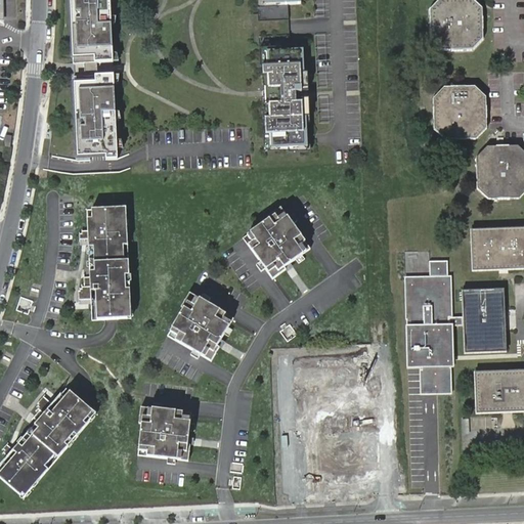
[(71,0),(74,64),(85,64),(86,77),(74,78),(78,158),(106,157),(106,161),(118,161),(114,76),(98,77),(97,63),(114,63),(111,0),(71,0)]
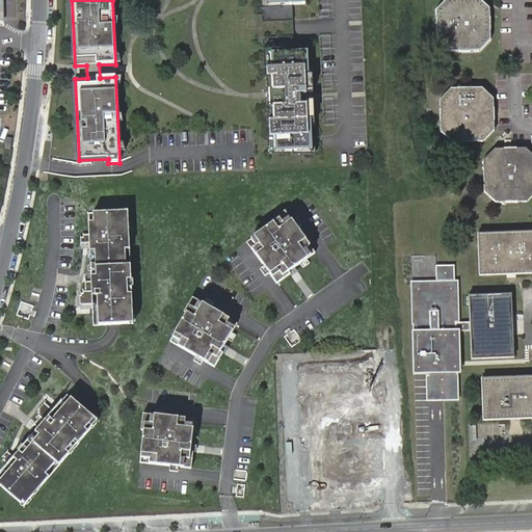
[(479,0),(451,0),(447,0),(436,12),(437,42),(448,53),(480,52),(491,42),(490,10),(479,0)]
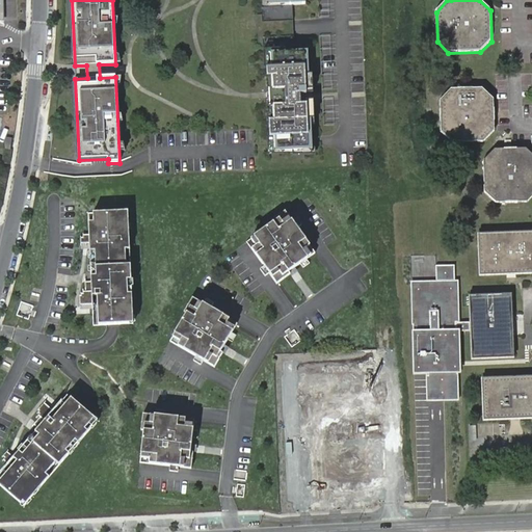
[(307,52),(265,53),(270,154),(311,152),(307,52)]
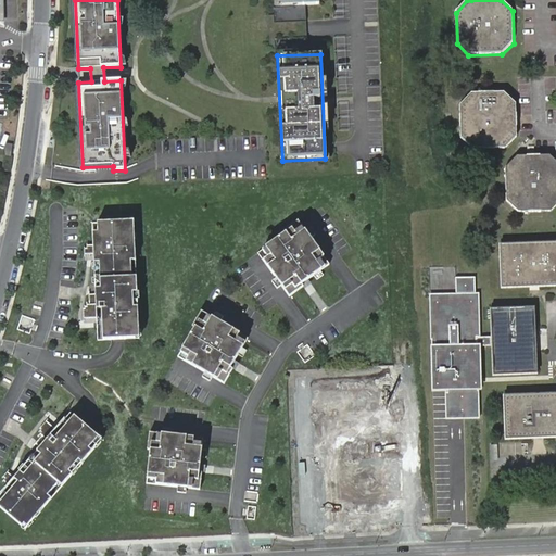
[(505,92),(472,93),(462,106),(462,137),(474,148),(507,148),(519,136),(517,103),(505,92)]
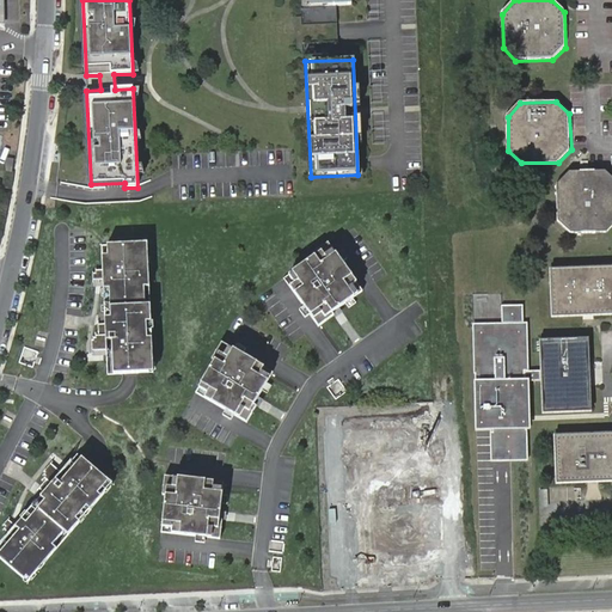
[(611,178),(604,171),(567,172),(555,187),(556,220),(568,233),(605,232),(611,225),(611,178)]
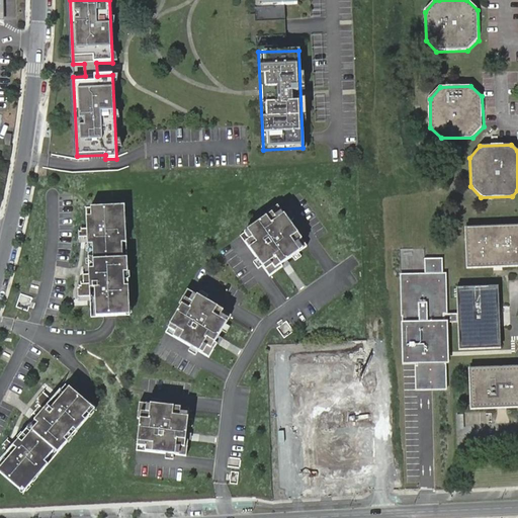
[(306,247),(276,205),(263,214),(265,218),(240,235),(268,276),(287,263),(285,261),(306,247)]
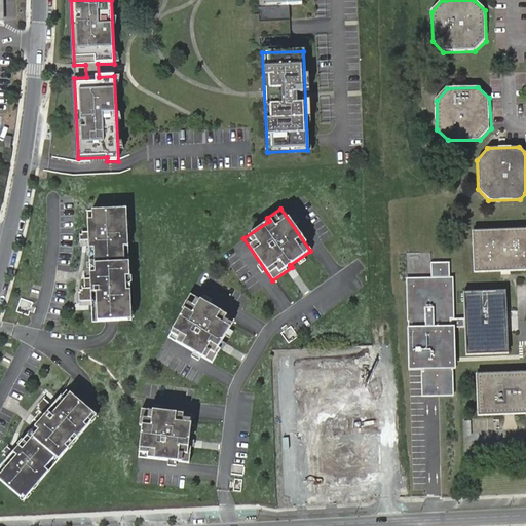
[(127,210),(88,212),(92,323),(114,322),(133,321),(127,210)]
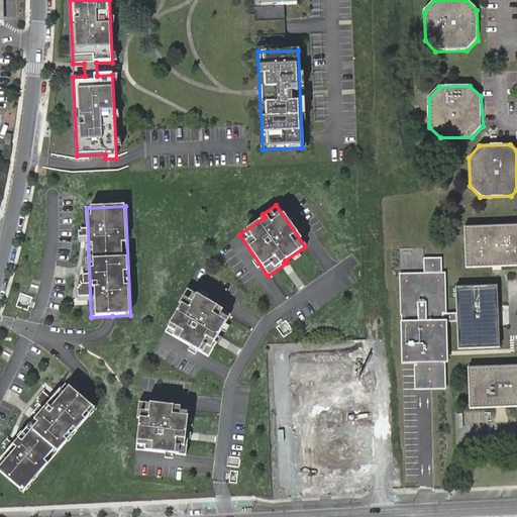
[(516,226),(459,228),(460,267),(516,265),(516,226)]
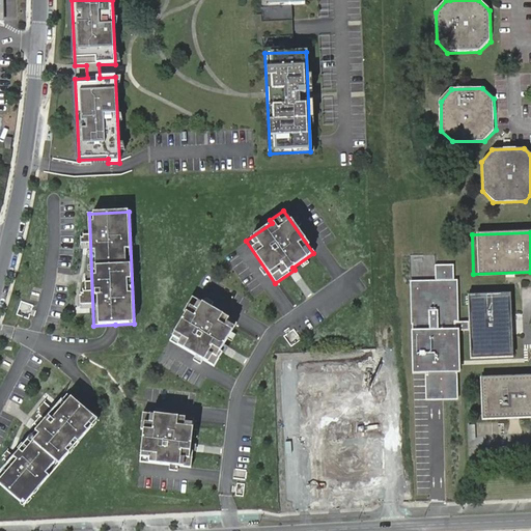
[(454,266),(436,266),(436,281),(411,282),(413,373),(426,373),(427,400),(457,400),(456,372),(459,372),(458,332),(469,331),(469,322),(459,322),(457,279),(454,279),(454,266)]
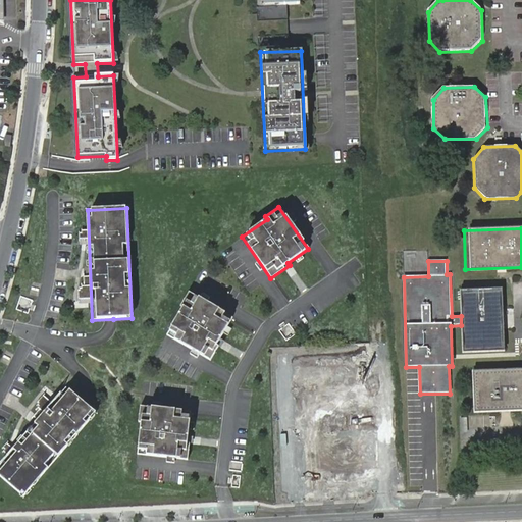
[(501,289),(460,290),(461,316),(461,325),(462,352),(503,350),(501,289)]
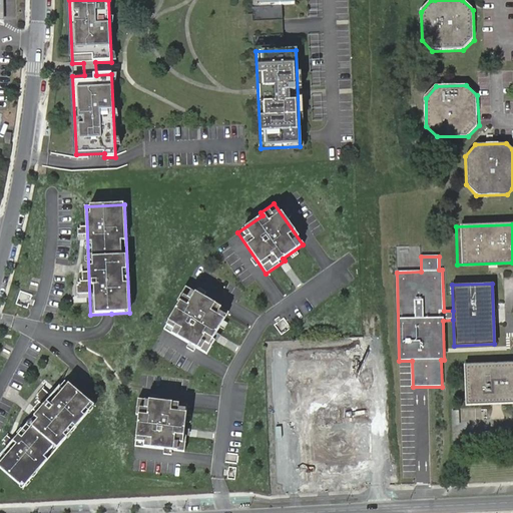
[(226,312),(183,287),(175,301),(177,302),(162,329),(205,354),(216,334),(214,333),(226,312)]
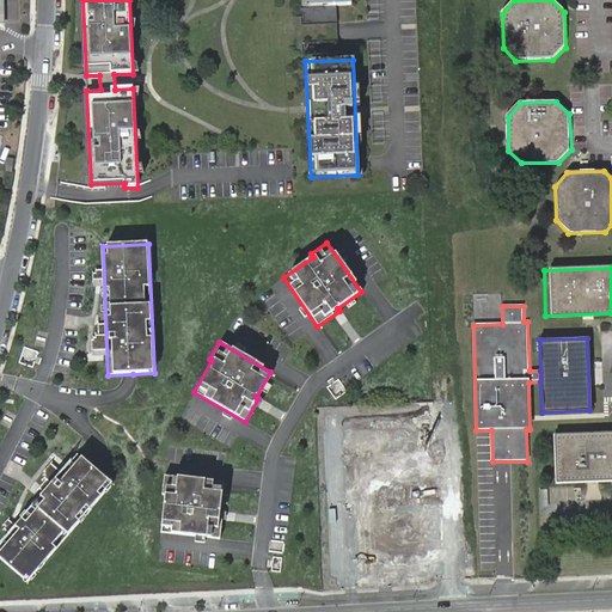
[(411,575),(436,575),(435,515),(435,508),(433,433),(383,436),(385,510),(386,528),(403,527),(403,543),(408,538),(416,538),(416,527),(423,527),(423,545),(418,545),(418,552),(411,554),(411,561),(404,561),(396,561),(391,568),(396,574),(411,573),(411,575)]
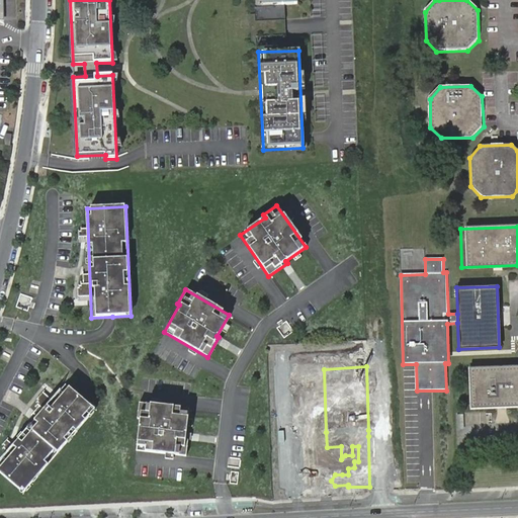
[(517,366),(463,367),(465,410),(517,407),(517,366)]
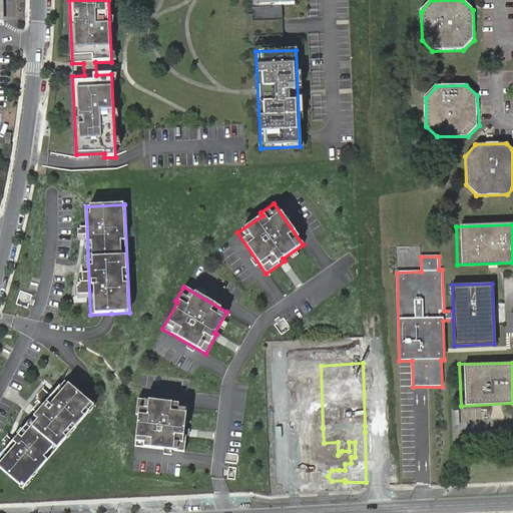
[(81,394),(66,381),(0,457),(0,467),(24,488),(95,406),(81,394)]
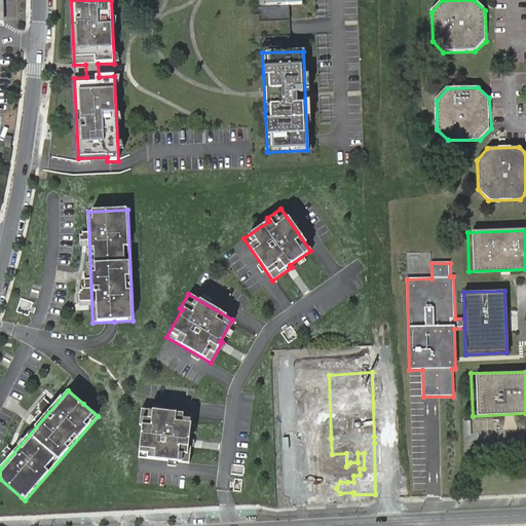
[(193,417),(143,410),(141,426),(143,427),(139,459),(189,465),(192,442),(190,442),(193,417)]
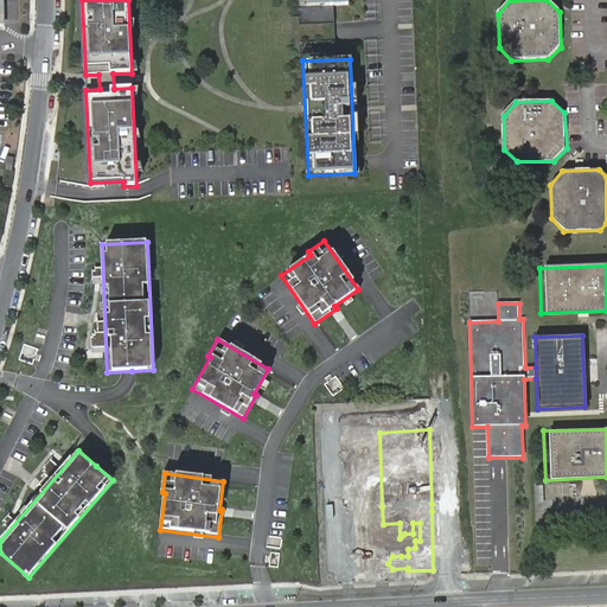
[(404,534),(400,538),(401,556),(408,556),(408,549),(415,548),(415,541),(420,541),(420,523),(413,523),(413,534),(404,534)]
